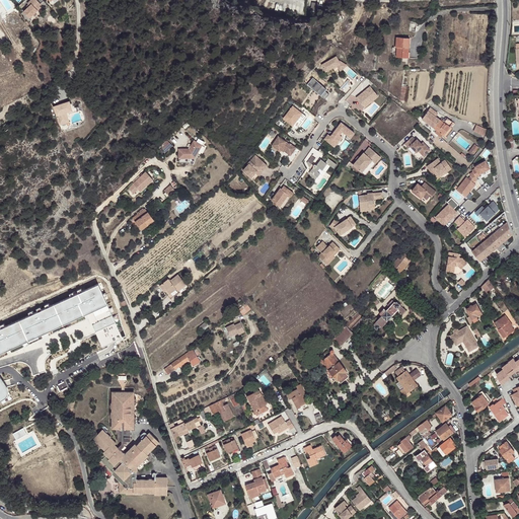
[(30,0),(26,5),(27,6),(28,7),(26,9),(22,13),(28,20),(40,9),(39,7),(40,6),(33,0),(30,0)]
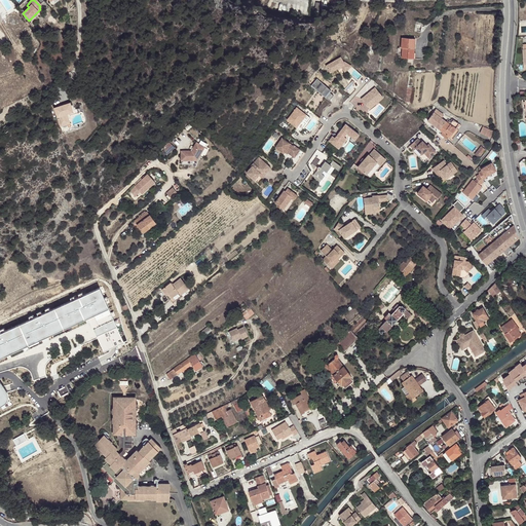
[(402,58),(414,59),(415,39),(401,38),(401,48),(402,48),(402,58)]
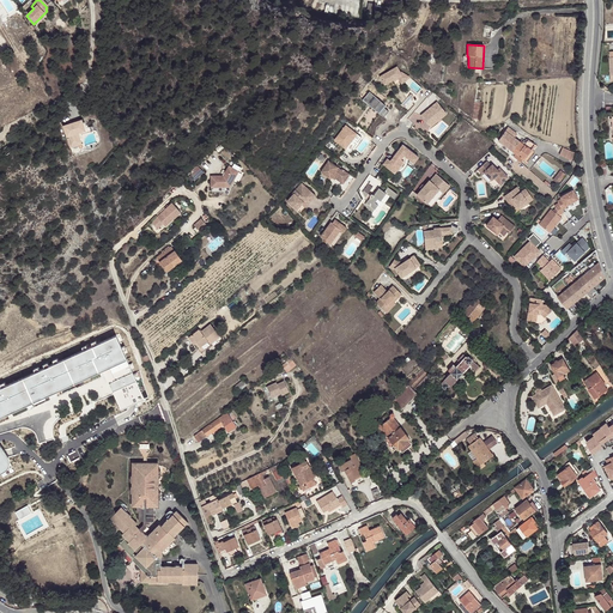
[(398,67),(381,77),(386,85),(394,79),(398,78),(399,79),(402,84),(408,79),(408,77),(401,72),(398,67)]
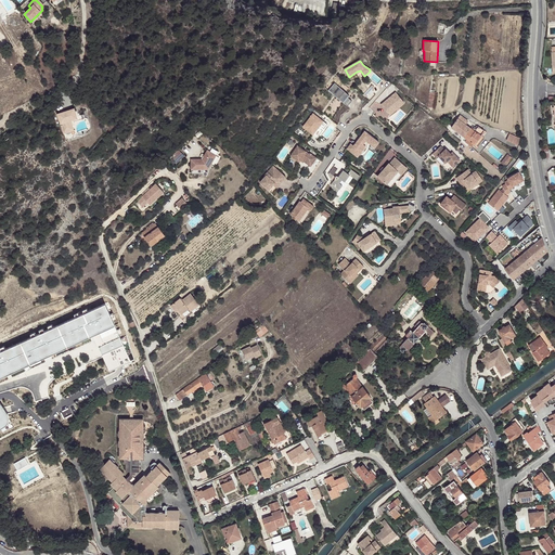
[(344,103),(348,106),(351,101),(348,99),(349,97),(334,84),(327,91),(333,95),(344,103)]
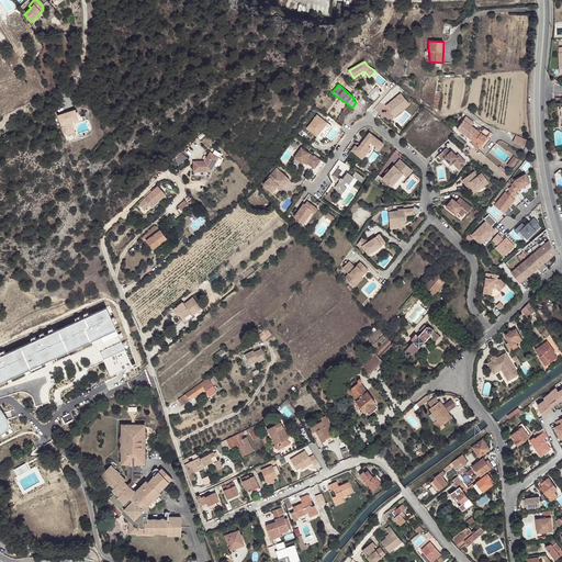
[(359,90),(367,97),(377,87),(374,86),(370,90),(363,86),(359,90)]
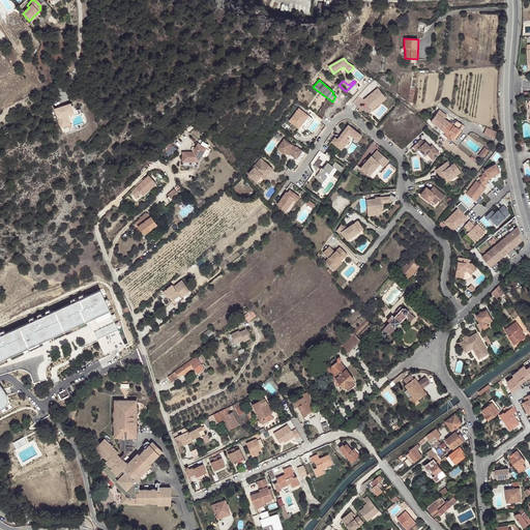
[(346,91),(349,93),(351,92),(357,87),(357,84),(355,82),(346,91)]
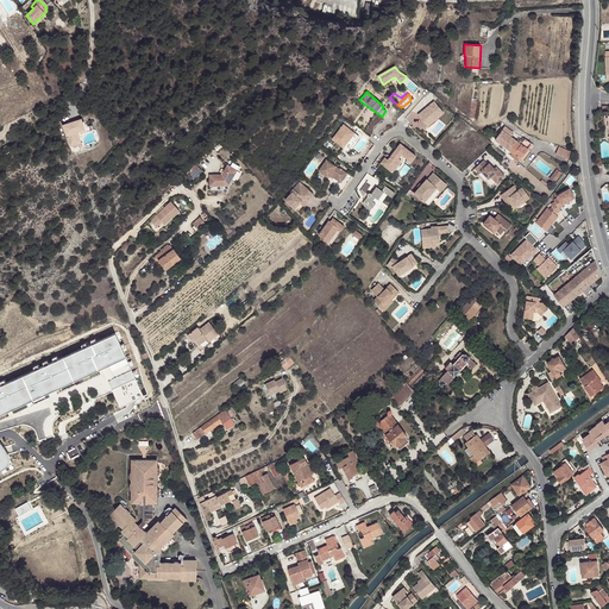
[(444,114),(434,102),(418,115),(426,125),(433,119),(435,121),(444,114)]
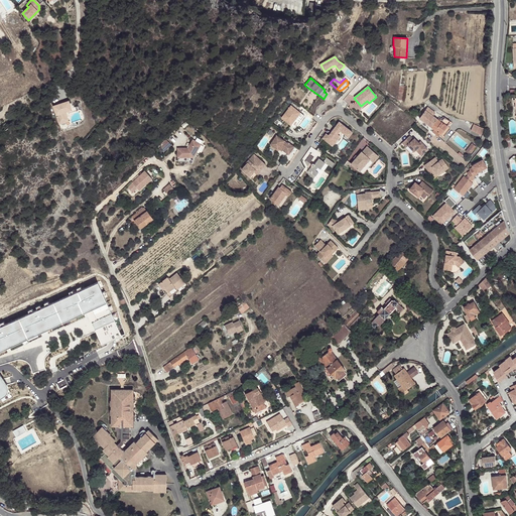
[(79,110),(77,105),(71,107),(69,101),(53,106),(59,123),(58,124),(60,129),(73,124),(72,122),(71,119),(71,117),(72,116),(72,115),(74,113),(79,112),(81,119),(82,120),(83,120),(83,118),(83,117),(80,110),(79,110)]
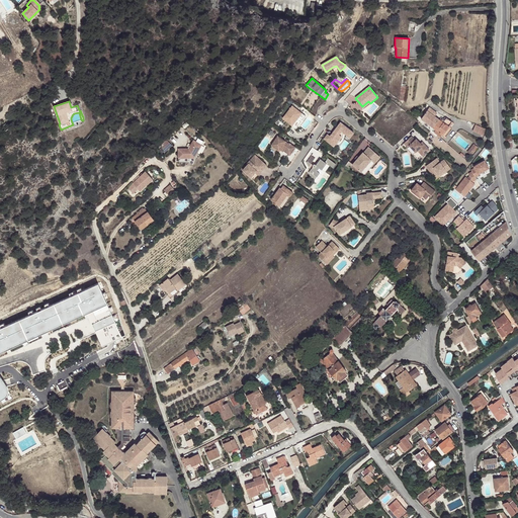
[(368,101),(362,106),(363,108),(362,108),(363,110),(371,104),(370,103),(368,101)]
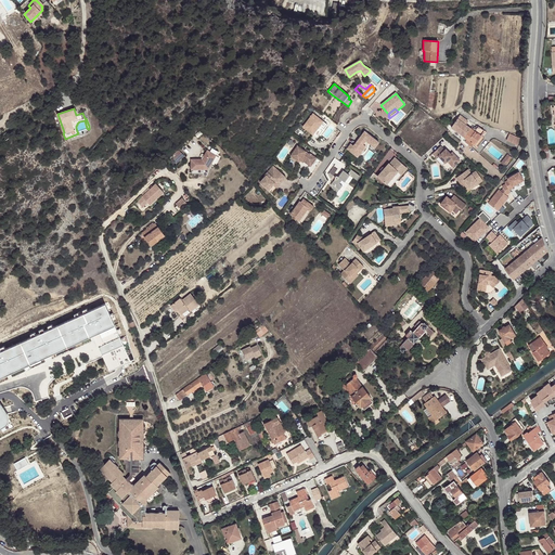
[(323,121),(312,114),(301,128),(312,136),(323,121)]
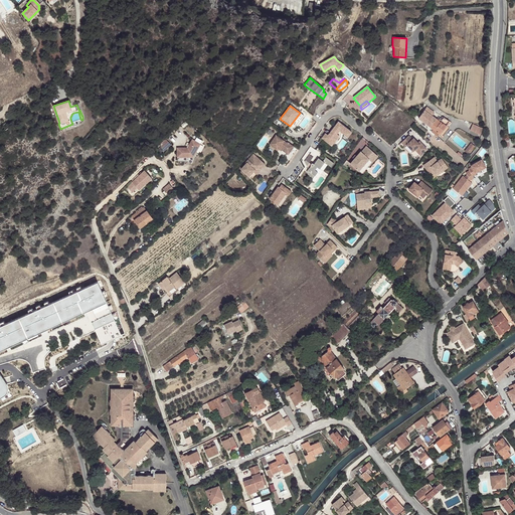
[(436,113),(427,107),(419,118),(433,127),(438,119),(433,116),(436,113)]
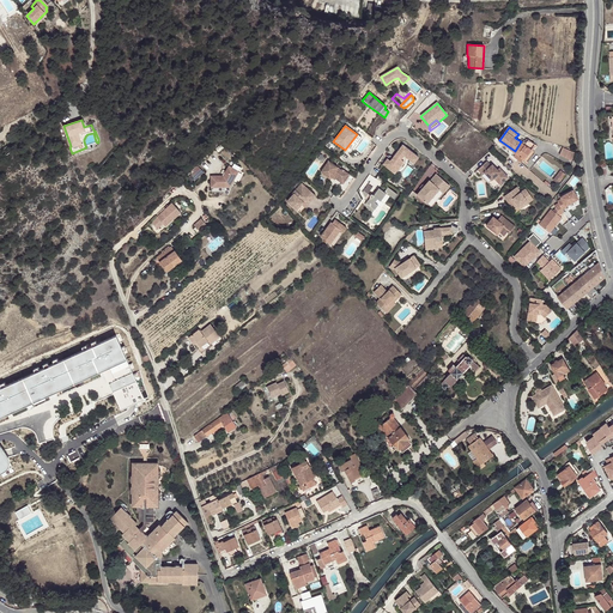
[(357,134),(345,150),(350,153),(362,138),(357,134)]
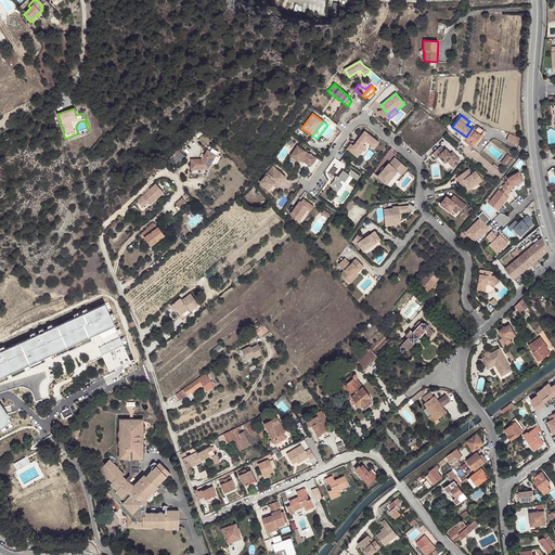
[(476,131),(472,128),(466,137),(467,139),(466,141),(474,146),(485,130),(479,126),(476,131)]
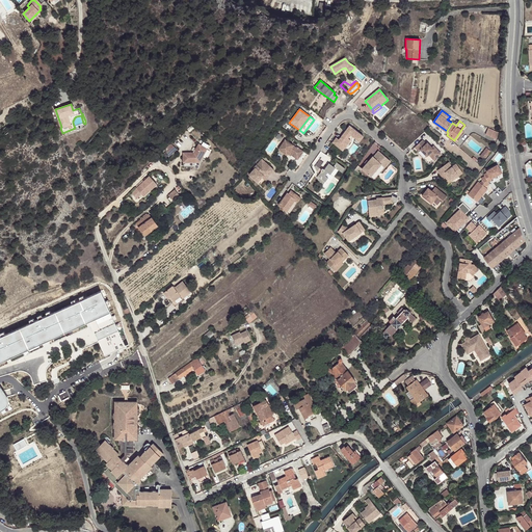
[(336,138),(331,143),(338,148),(341,142),(346,145),(350,140),(347,138),(349,135),(352,137),(358,141),(363,136),(348,126),(344,132),(345,133),(344,134),(343,133),(338,140),(336,138)]
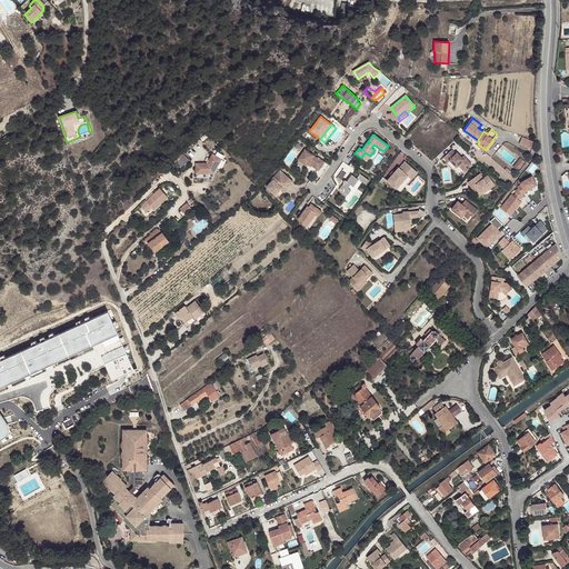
[(520,143),(531,149),(533,143),(523,139),(520,143)]
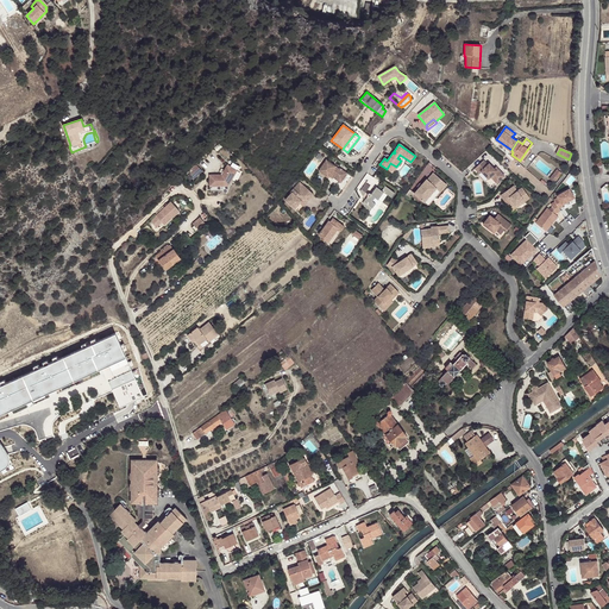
[(223,175),(211,175),(211,186),(225,186),(223,190),(227,194),(234,181),(233,180),(240,167),(231,161),(223,175)]
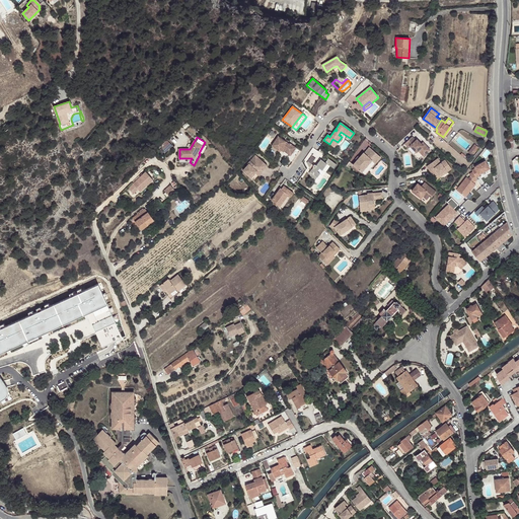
[(294,159),(300,151),(289,144),(289,145),(278,137),(271,146),(279,151),(280,151),(281,150),(284,152),(294,159)]
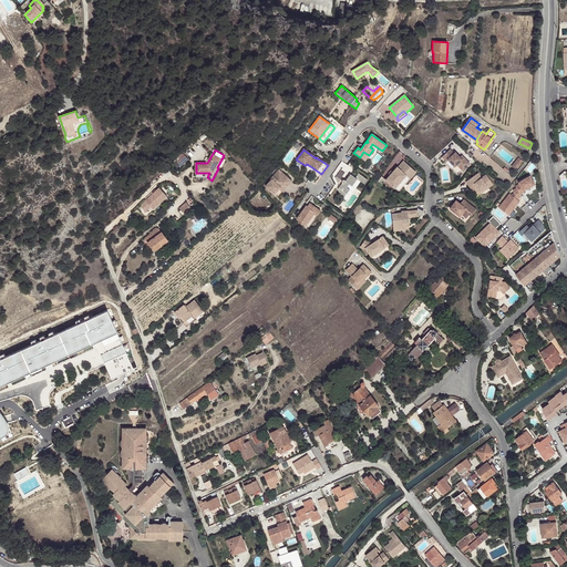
[(454,154),(450,150),(442,157),(446,162),(447,160),(454,167),(456,165),(462,171),(470,164),(464,157),(462,160),(460,157),(455,153),(454,154)]
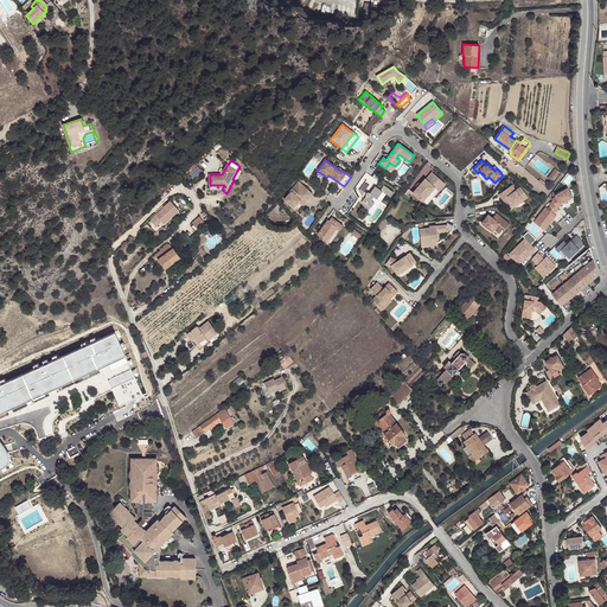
[(389,163),(385,168),(390,172),(395,166),(389,163)]
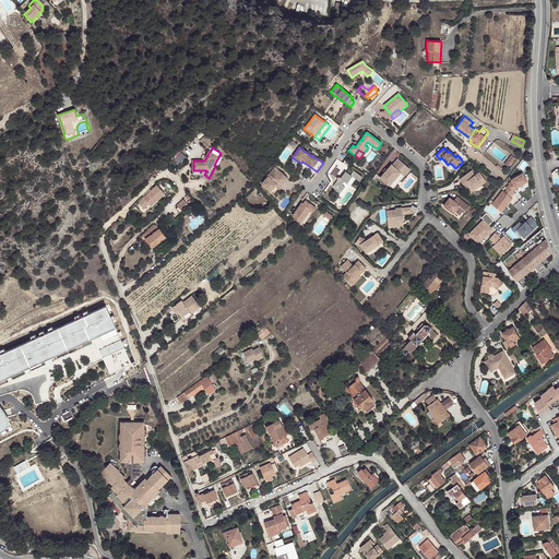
[(187,157),(181,152),(174,157),(179,164),(187,157)]
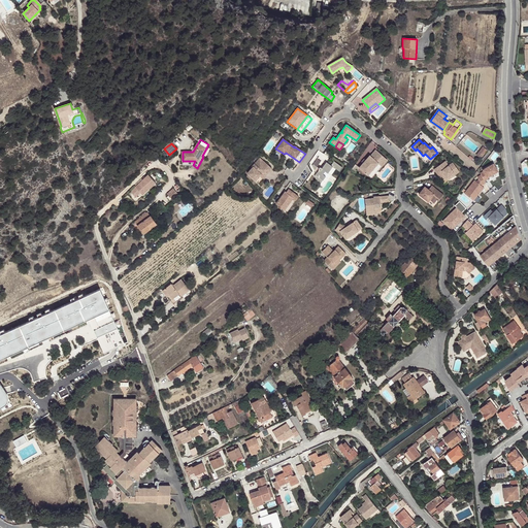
[(488,150),(484,146),(477,155),(482,158),(488,150)]
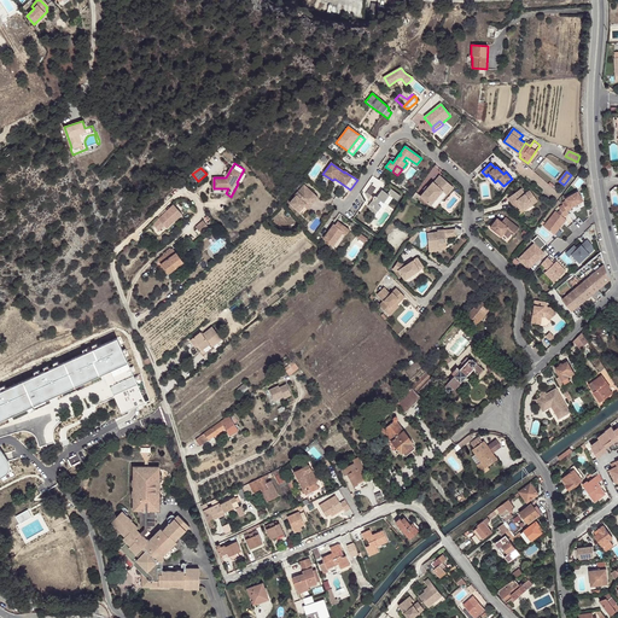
[(487,176),(484,178),(491,185),(494,184),(495,182),(488,174),(487,176)]
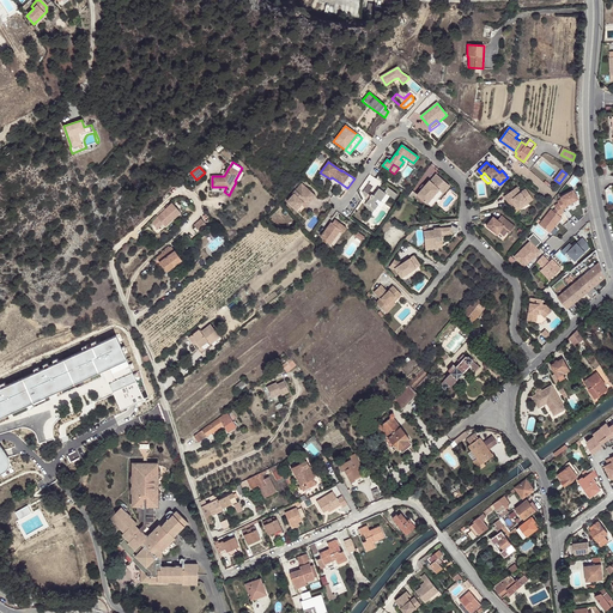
[(437,188),(443,181),(436,175),(430,182),(429,181),(417,195),(426,204),(438,189),(437,188)]
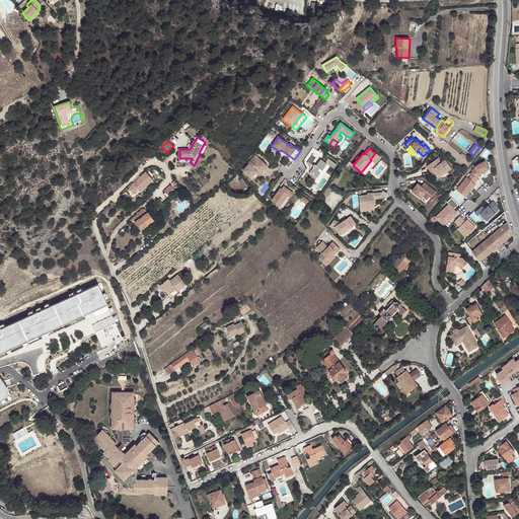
[(371,160),(375,164),(381,158),(375,153),(370,159),(371,160)]
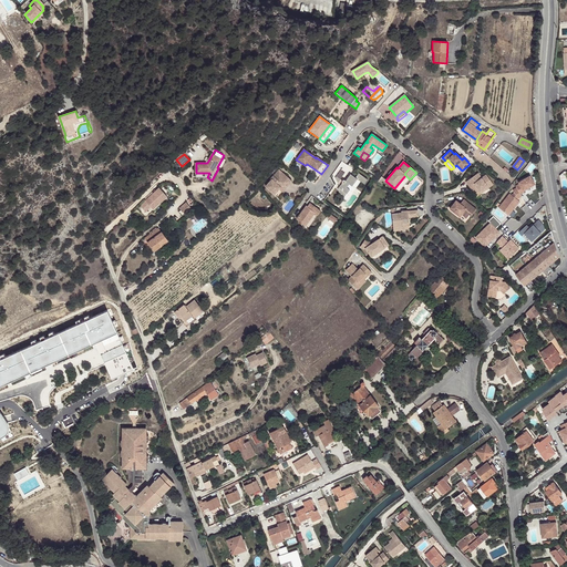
[(344,198),(348,194),(351,189),(348,187),(350,184),(353,186),(358,179),(361,182),(363,184),(367,179),(359,174),(356,178),(356,177),(353,176),(352,176),(351,175),(346,182),(344,181),(344,182),(343,182),(343,183),(342,185),(341,181),(346,175),(341,172),(336,181),(340,187),(339,189),(342,196),(344,198)]
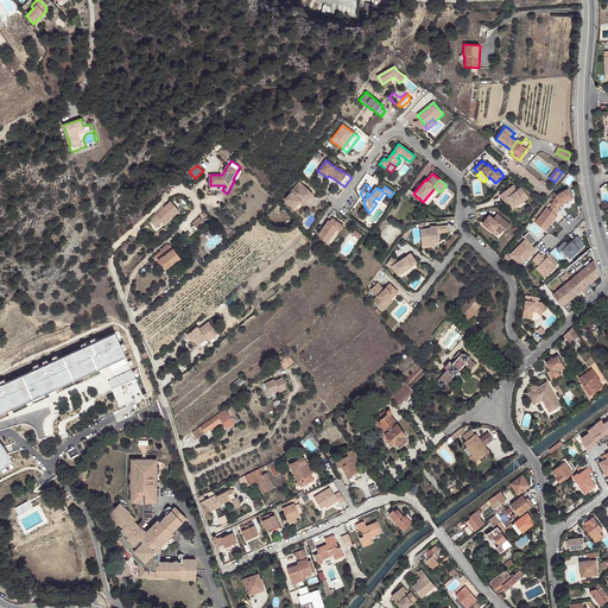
[(295,209),(309,192),(303,187),(299,187),(298,185),(290,194),(291,194),(285,201),(295,209)]
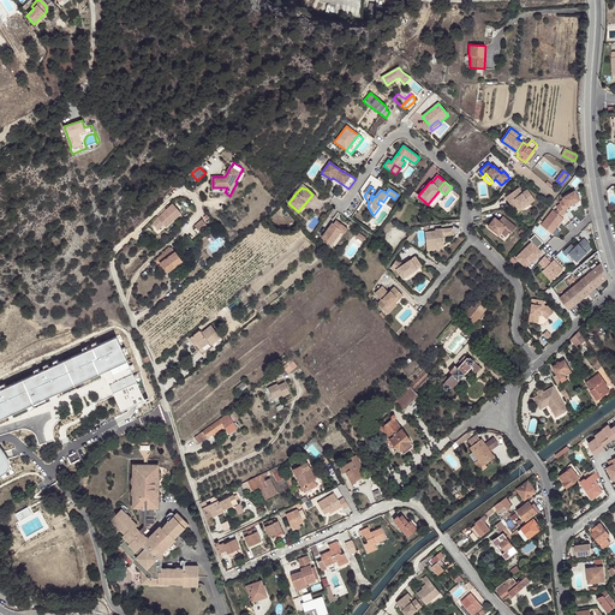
[(506,197),(509,203),(511,202),(513,204),(511,206),(514,210),(520,206),(521,208),(524,206),(526,207),(535,201),(527,190),(523,193),(519,187),(506,197)]
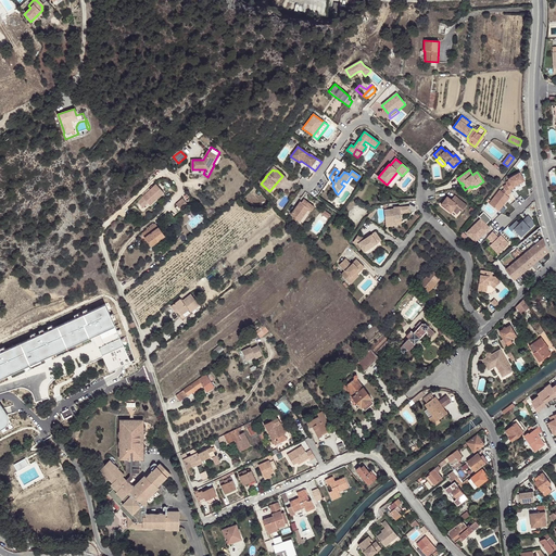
[(502,191),(500,190),(489,203),(498,211),(509,198),(507,196),(512,192),(510,191),(515,188),(514,187),(525,180),(520,173),(508,179),(509,180),(506,182),(506,185),(503,186),(505,189),(502,191)]
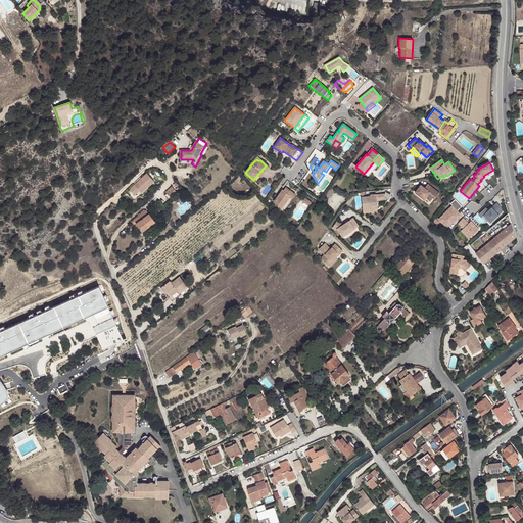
[(266,165),(253,180),(256,183),(269,169),(266,165)]
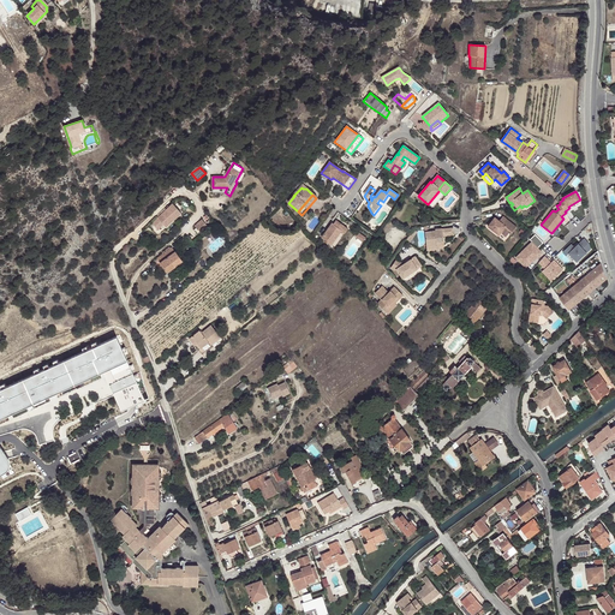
[(381,206),(377,210),(381,213),(392,197),(388,195),(383,202),(380,199),(377,203),(381,206)]
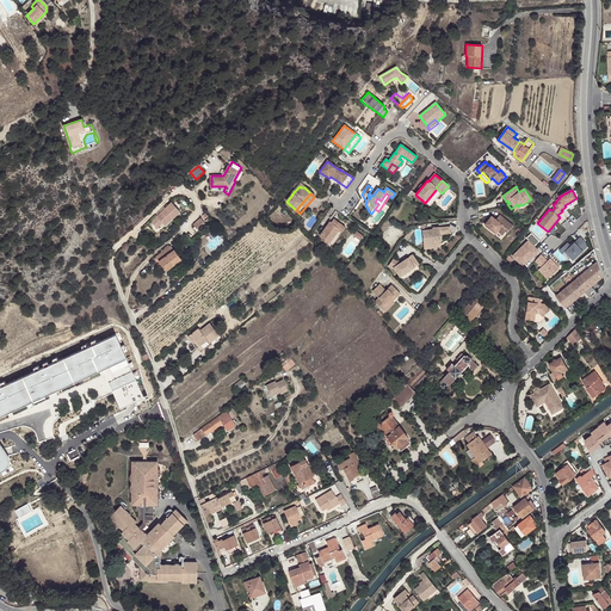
[(180,209),(172,199),(150,220),(158,226),(162,221),(165,223),(180,209)]
